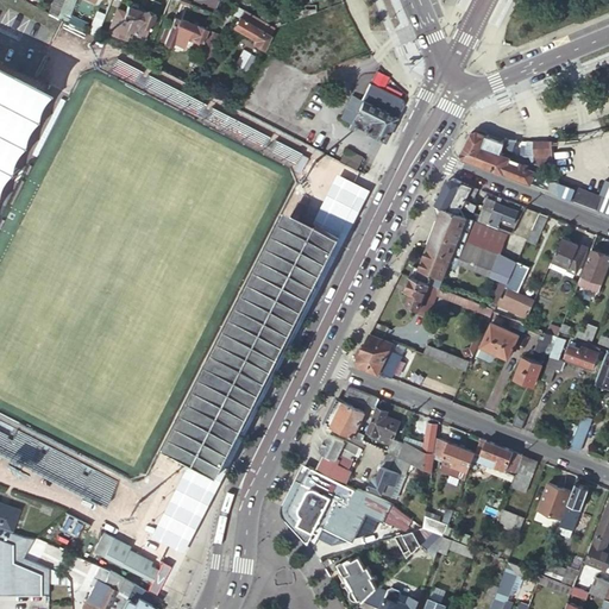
[(57,14),(62,0),(51,0),(48,11),(57,14)]
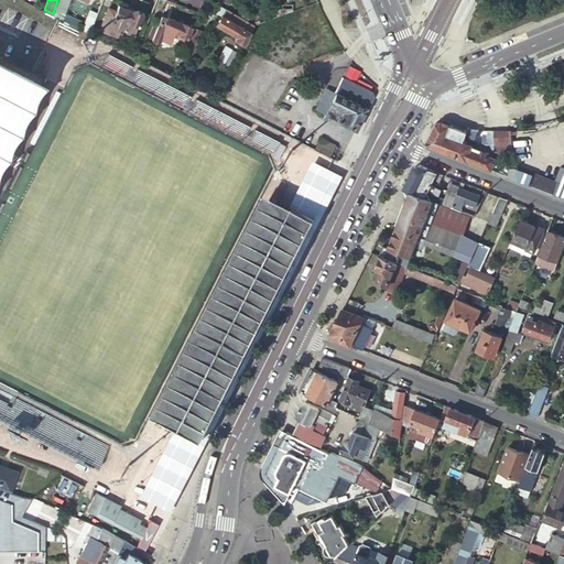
[(57,0),(53,13),(53,14),(62,18),(67,0),(57,0)]
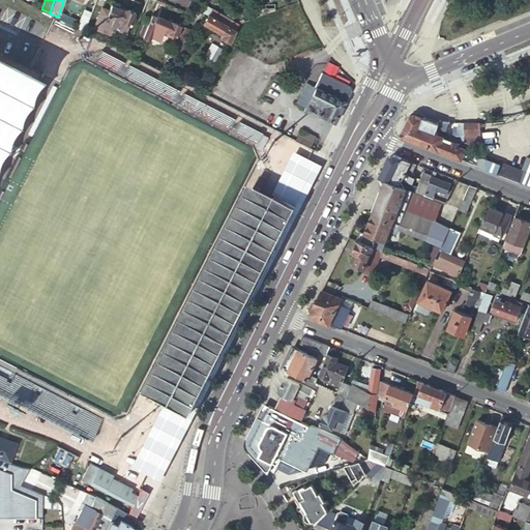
[(211,8),(229,19),(232,11),(213,1),(209,7),(211,8)]
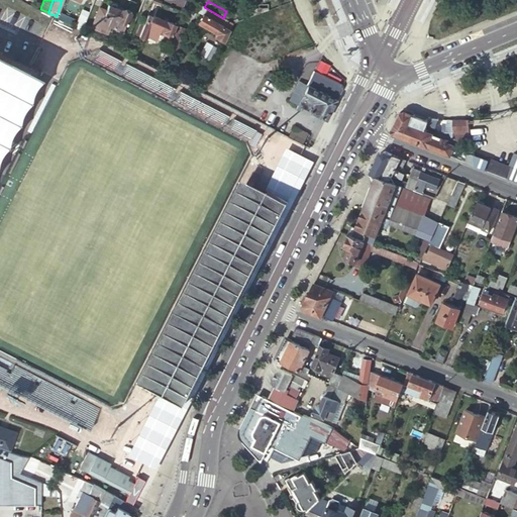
[(109,4),(106,3),(103,13),(108,16),(104,28),(107,29),(109,23),(120,27),(122,22),(123,22),(127,11),(120,7),(119,8),(115,7),(115,5),(115,3),(110,2),(109,3),(109,4)]
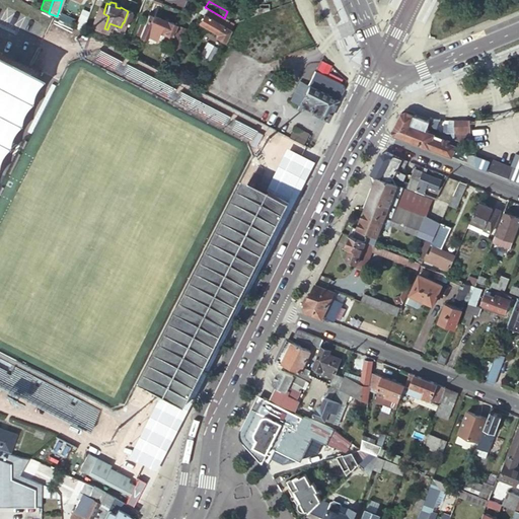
[(251,8),(252,14),(267,9),(267,6),(251,8)]
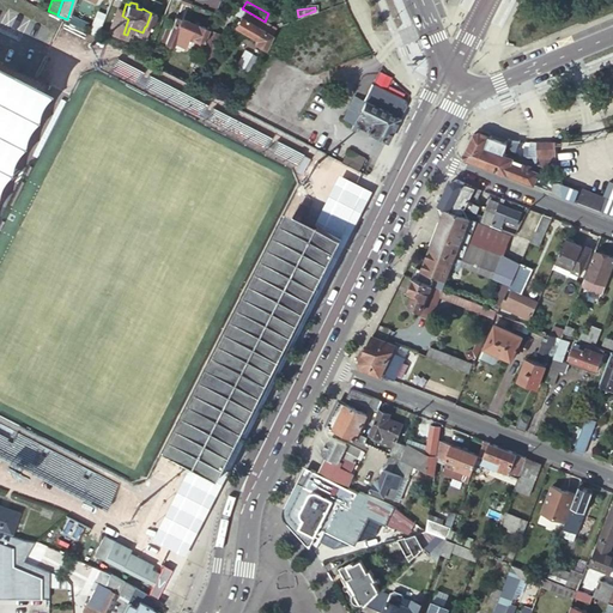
[(255,40),(265,22),(244,10),(241,18),(238,17),(232,28),(255,40)]
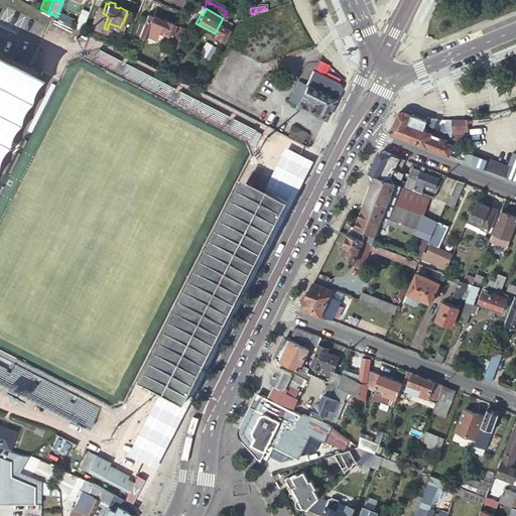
[(160,41),(165,43),(173,25),(173,24),(164,20),(164,21),(152,16),(147,15),(143,24),(149,26),(146,34),(150,36),(151,33),(156,35),(157,31),(160,32),(161,32),(163,32),(160,41)]
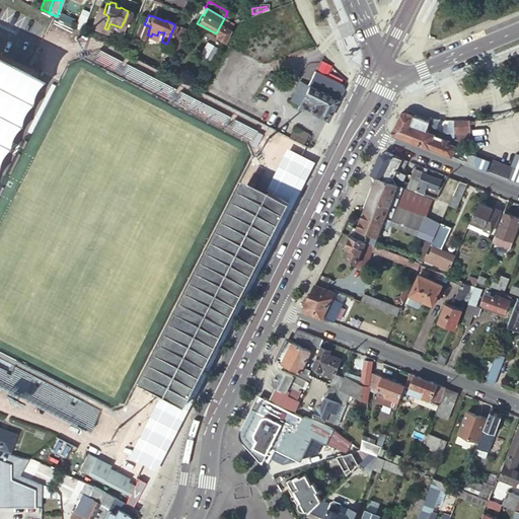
[(58,21),(50,25),(52,30),(60,27),(58,21)]
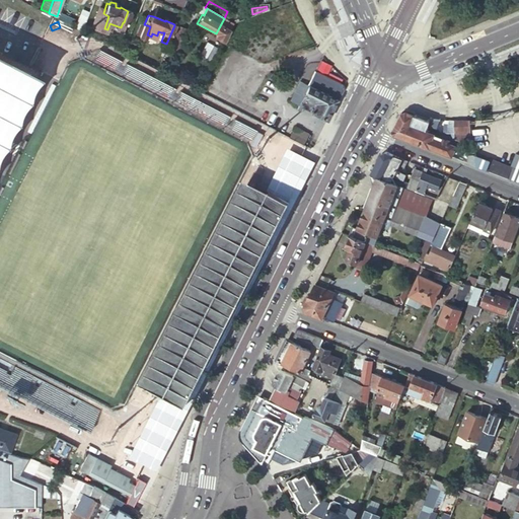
[(174,25),(166,44),(172,47),(179,27),(174,25)]
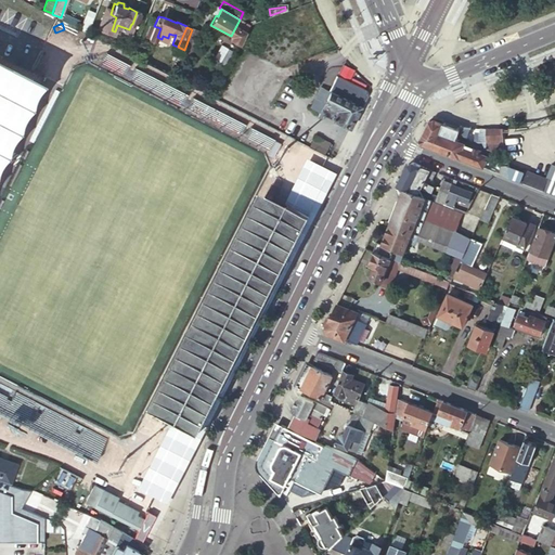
[(102,63),(270,149),(276,137),(107,50),(102,63)]
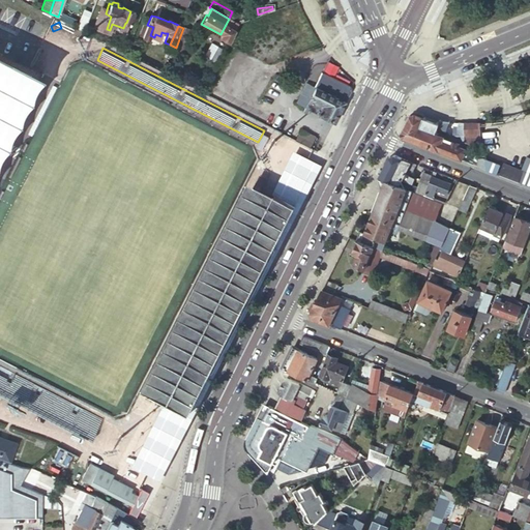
[(29,67),(0,52),(0,84),(29,98),(41,74),(29,67)]
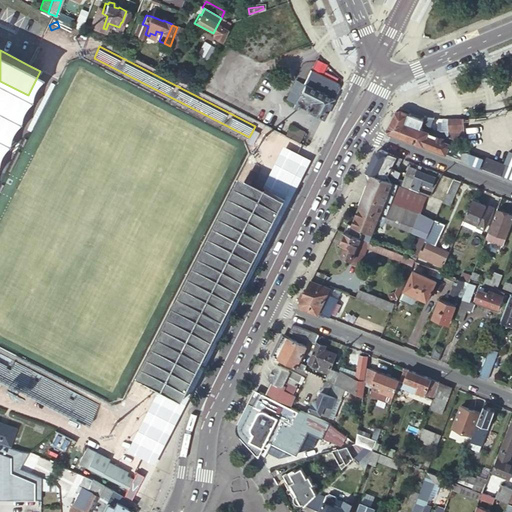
[(297,82),(287,101),(295,106),(293,110),(297,112),(299,108),(307,112),(322,120),(337,89),(335,84),(312,71),(305,86),(297,82)]
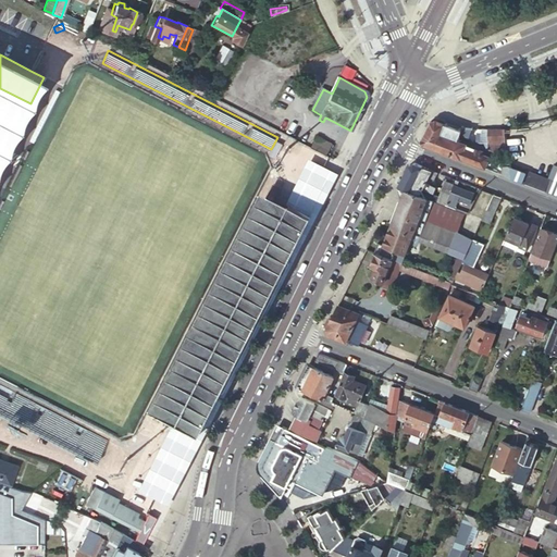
[(0,163),(31,103),(0,88),(0,163)]
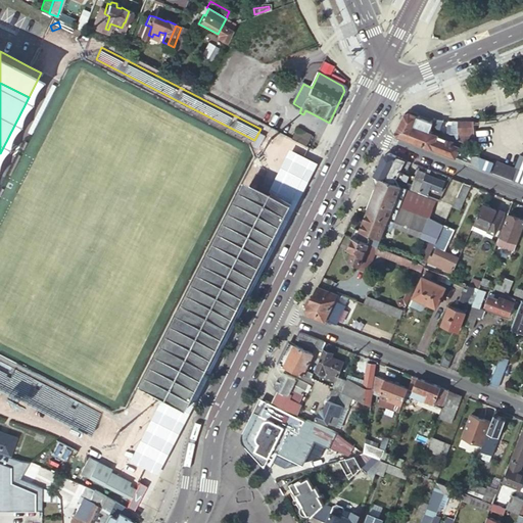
[(398,135),(455,157),(460,145),(437,136),(438,133),(430,130),(432,125),(433,122),(410,111),(407,112),(405,113),(396,130),(398,135)]
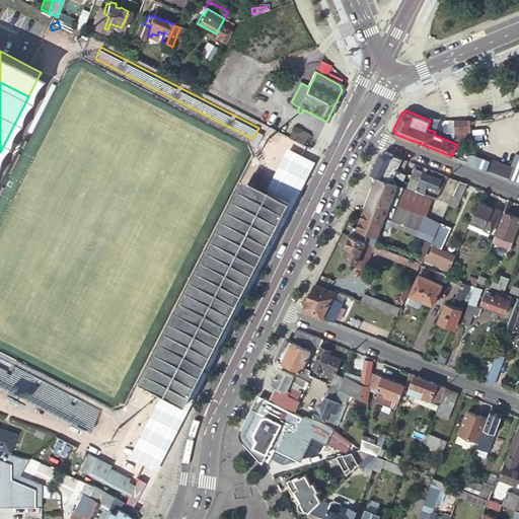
[(437,128),(441,119),(432,117),(430,121),(429,124),(437,128)]
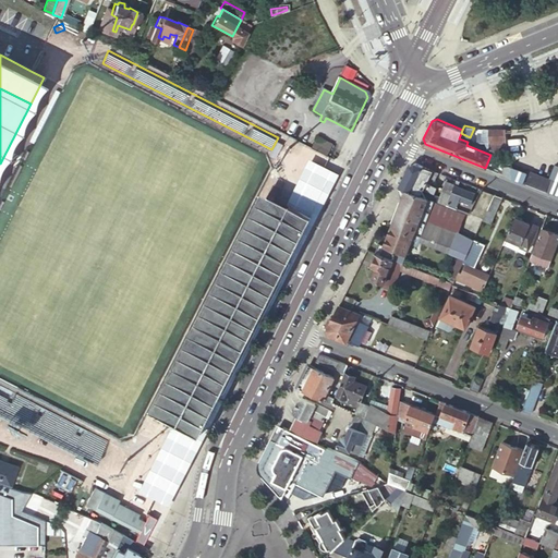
[(511,167),(506,129),(502,129),(494,129),(480,129),(478,132),(483,133),(482,142),(489,143),(489,148),(495,150),(499,149),(504,174),(513,178),(511,167)]
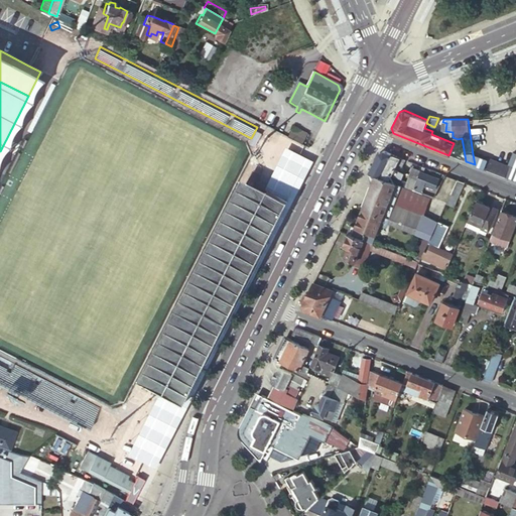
[(307,134),(294,127),(288,138),(301,145),(307,134)]
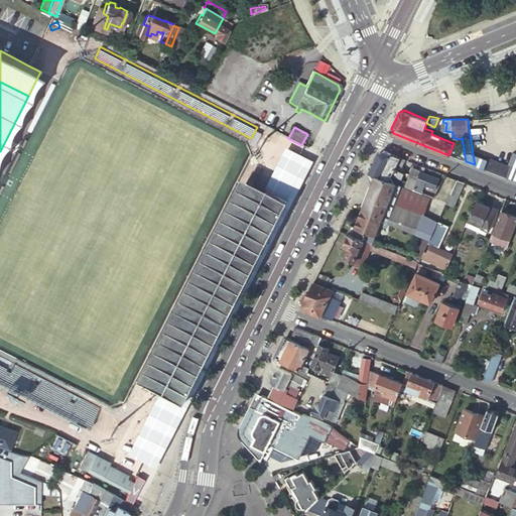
[(374,159),(368,172),(398,183),(400,180),(403,172),(399,170),(404,159),(384,151),(378,153),(374,159)]
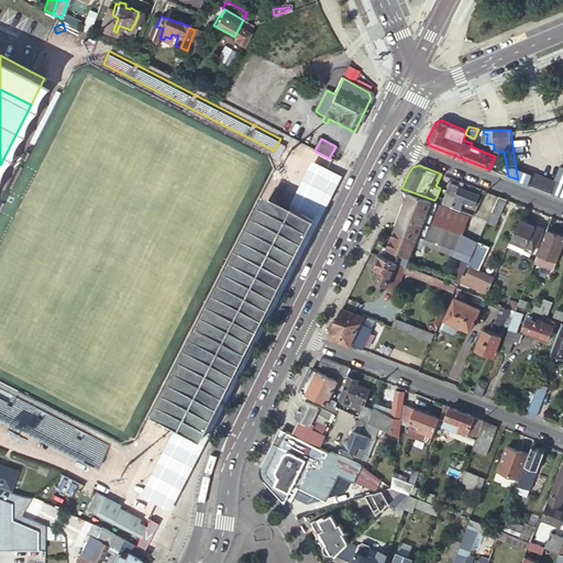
[(518,179),(562,197),(562,167),(561,166),(554,181),(531,173),(531,174),(516,168),(518,179)]
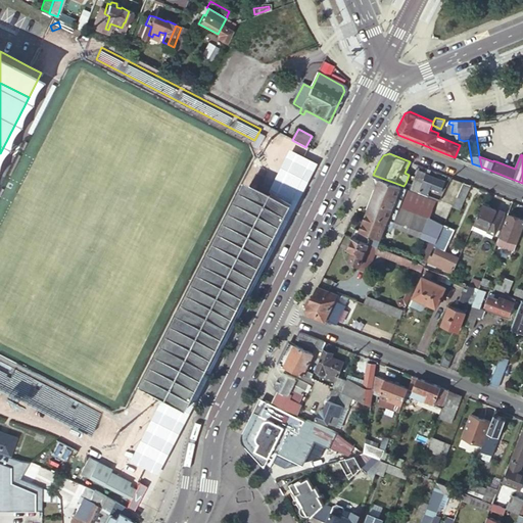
[(419,170),(414,181),(421,184),(426,174),(426,172),(419,170)]
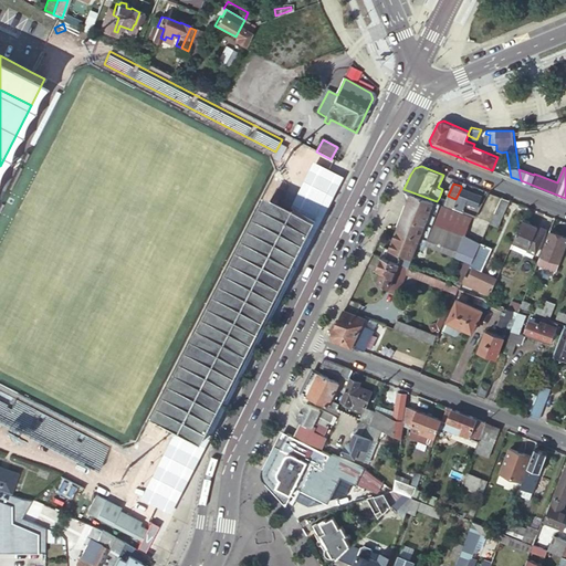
[(321,198),(325,188),(320,186),(315,195),(321,198)]
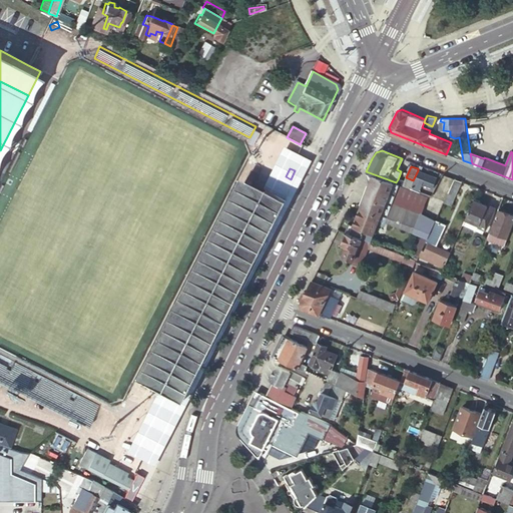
[(413,180),(411,186),(419,189),(422,183),(432,186),(435,177),(418,170),(413,180)]
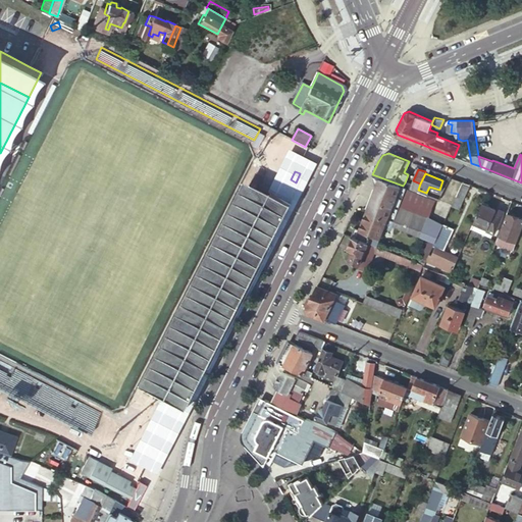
[(398,209),(406,188),(403,186),(372,174),(376,186),(373,191),(371,199),(392,207),(398,209)]
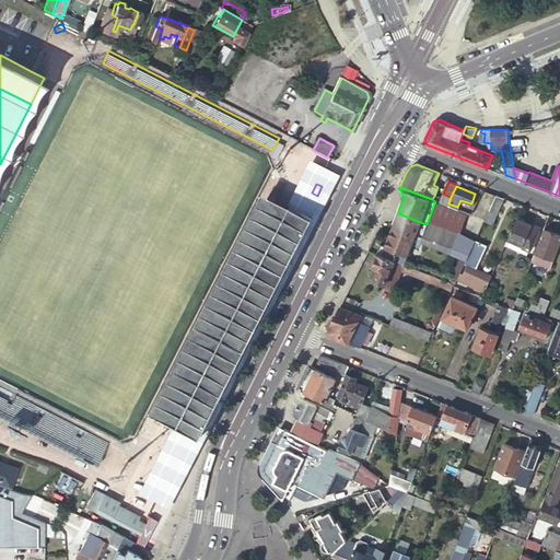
[(440,202),(447,206),(448,203),(451,197),(443,194),(441,199),(440,202)]
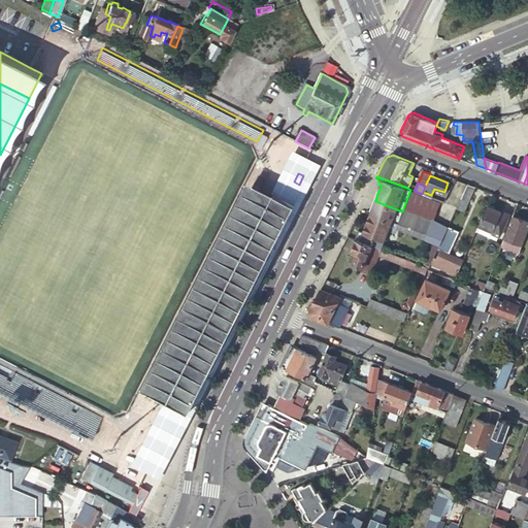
[(468,201),(474,187),(467,184),(461,198),(468,201)]
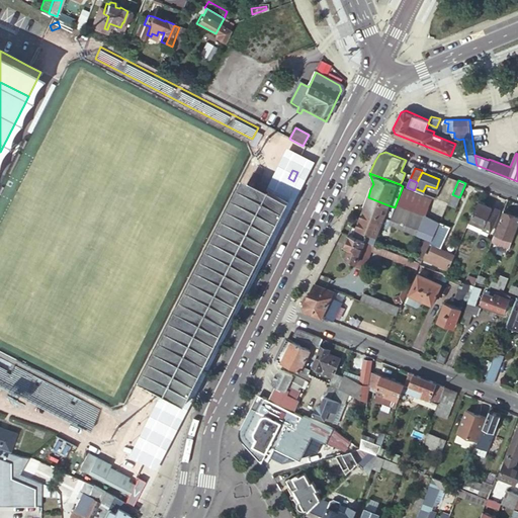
[(181,402),(185,404),(288,200),(285,199),(254,184),(251,190),(240,212),(236,210),(223,235),(227,237),(208,273),(204,271),(191,296),(195,297),(177,334),(173,332),(160,357),(164,359),(150,386),(167,395),(181,402)]
